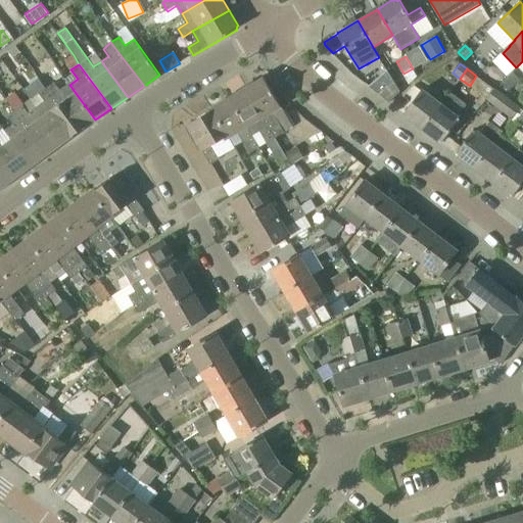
[(388,101),(389,102),(390,101),(400,91),(387,70),(370,87),(373,89),(374,90),(381,95),(382,96),(389,101),(388,101)]
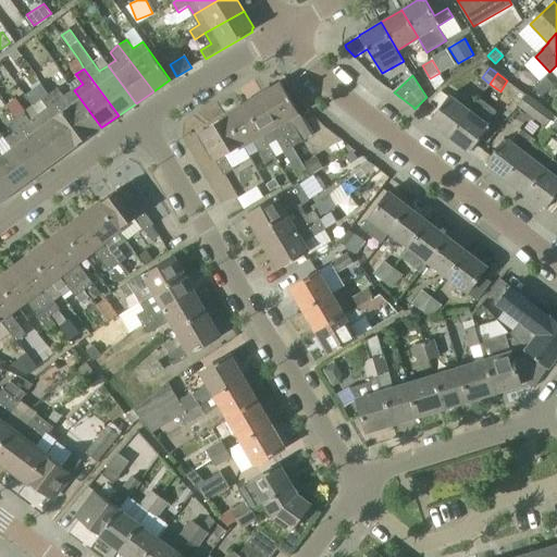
[(545,77),(534,88),(542,96),(553,86),(545,77)]
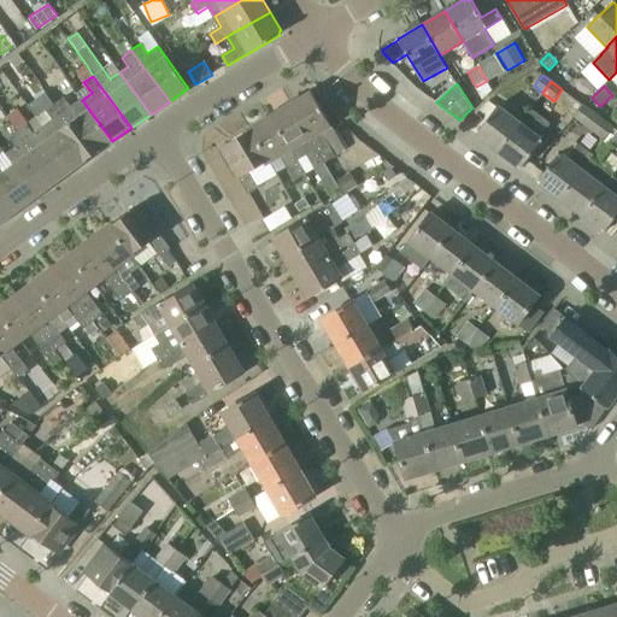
[(574,116),(582,105),(562,89),(554,101),(569,112),(563,119),(569,123),(574,116)]
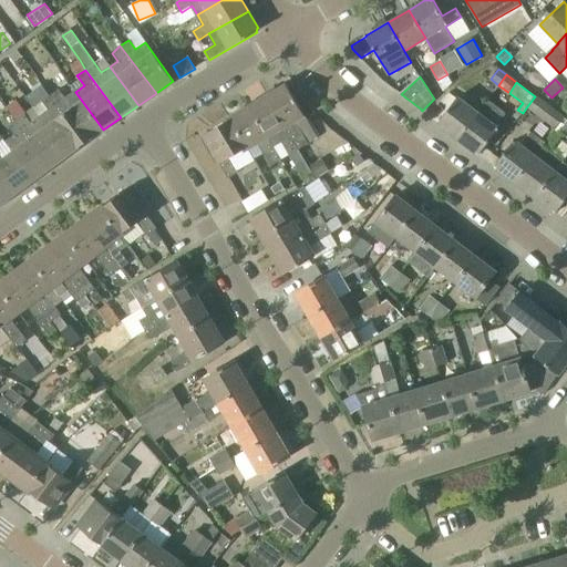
[(312,130),(287,86),(268,98),(298,150),(308,144),(302,135),(312,130)]
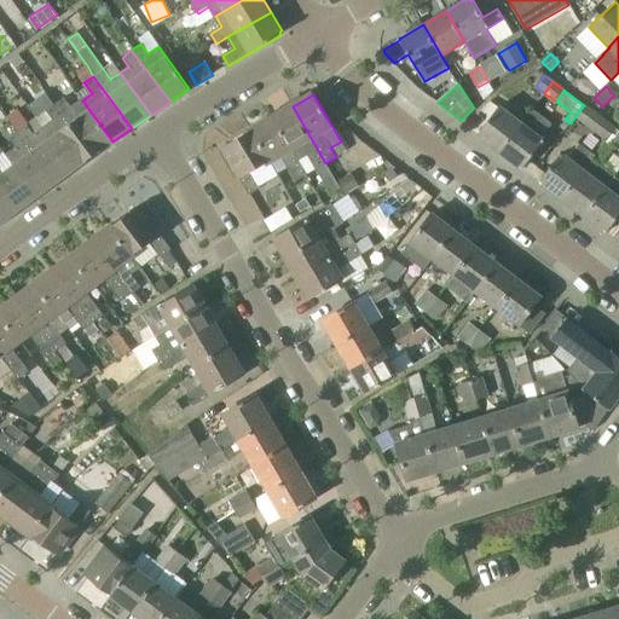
[(71,106),(68,102),(64,97),(55,104),(93,155),(113,142),(82,100),(71,106)]
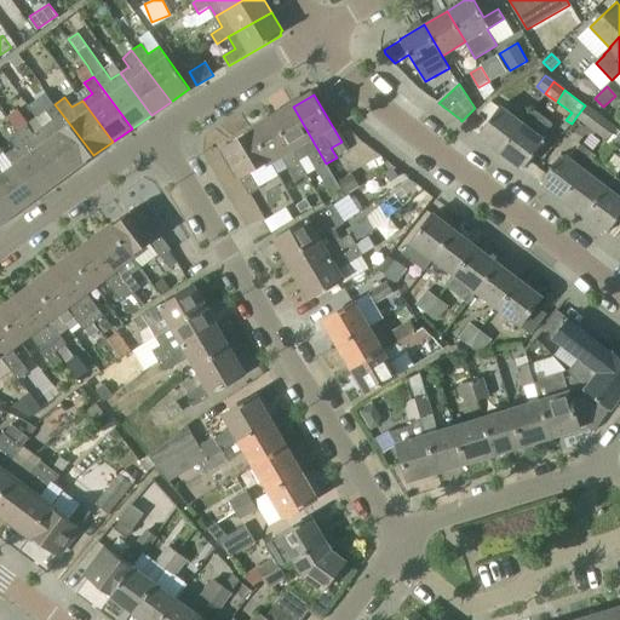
[(55,104),(45,110),(53,120),(44,127),(75,170),(93,155),(55,104)]
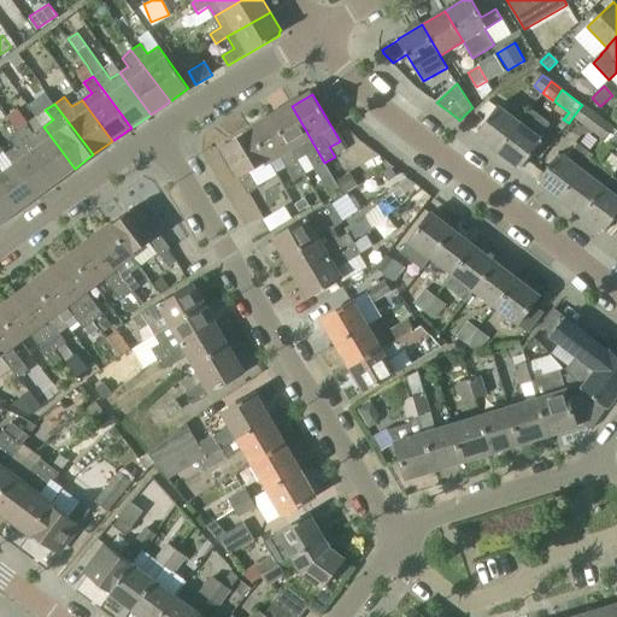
[(613,128),(604,121),(582,105),(574,116),(605,140),(613,128)]
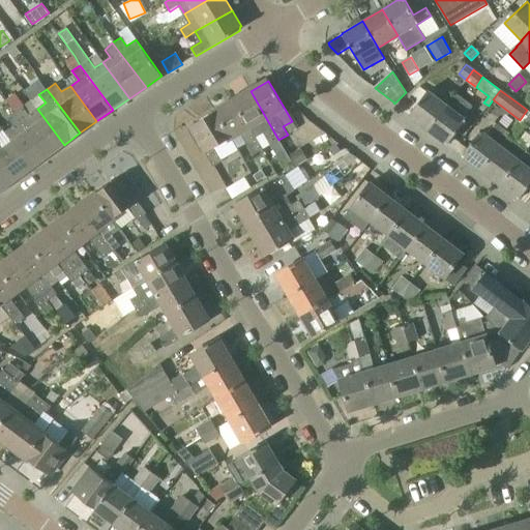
[(251,91),(234,100),(256,138),(264,133),(270,144),(283,167),(291,163),(278,140),(251,91)]
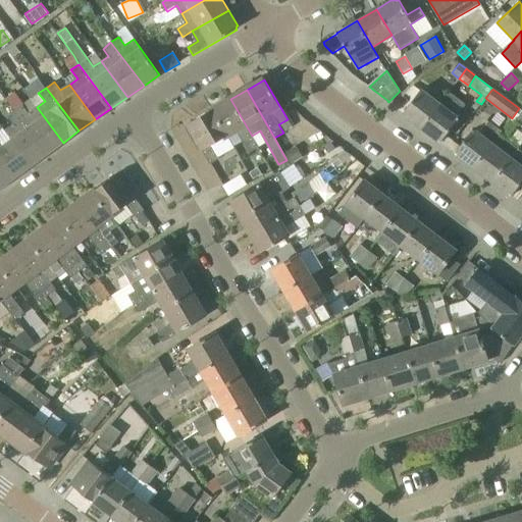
[(421,127),(439,104),(421,90),(403,113),(421,127)]
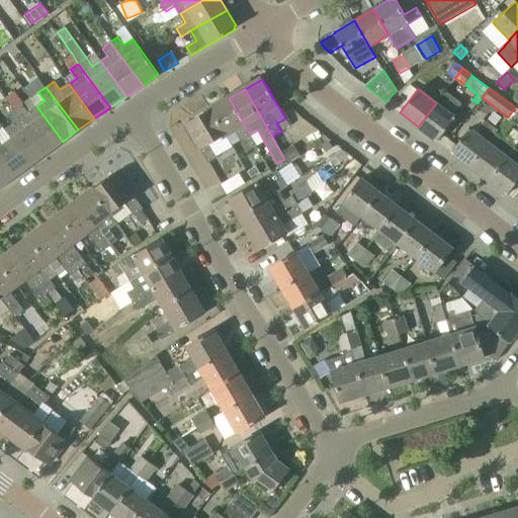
[(436,103),(418,126),(437,142),(455,118),(453,116),(462,104),(445,91),(436,103)]
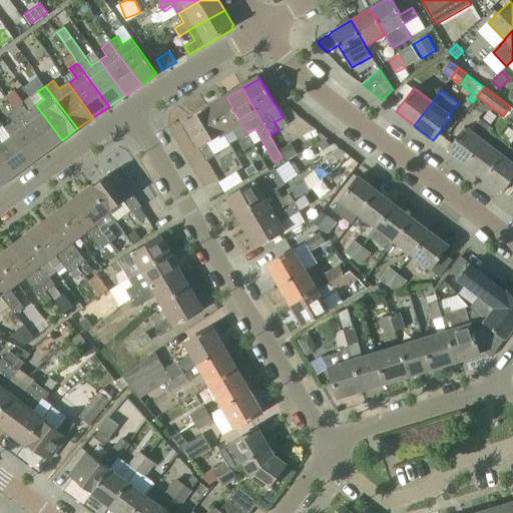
[(247,133),(226,97),(206,109),(221,134),(232,128),(245,149),(253,144),(247,133)]
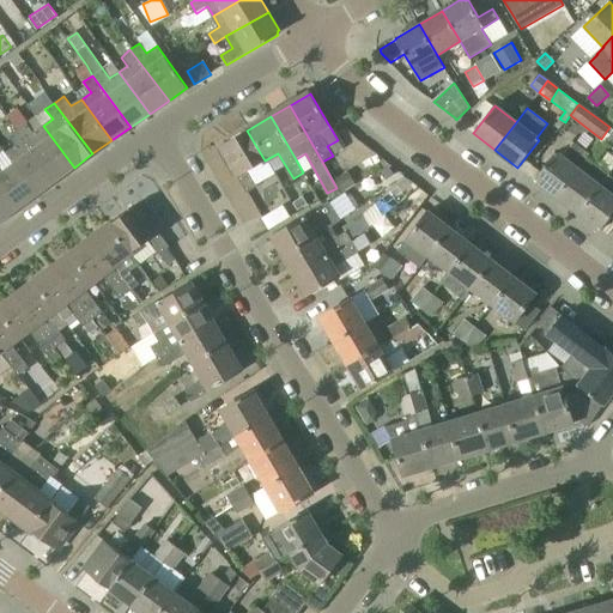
[(35,132),(31,127),(28,123),(19,129),(18,131),(55,181),(74,168),(43,126),(35,132)]
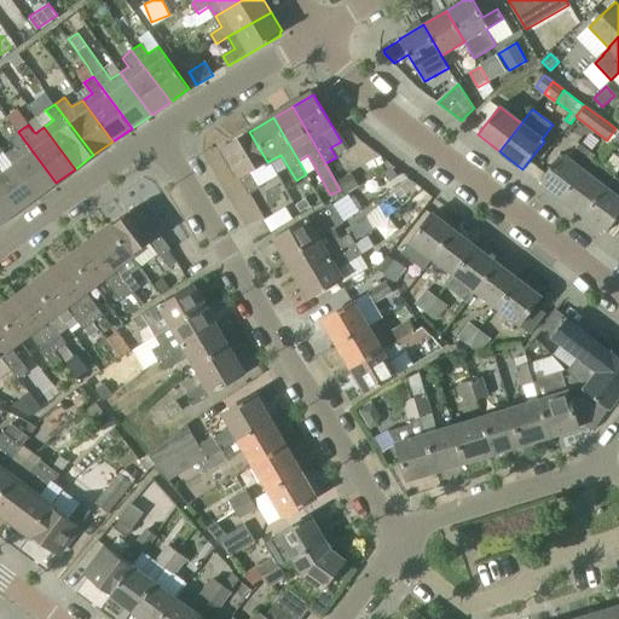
[(618,131),(615,128),(607,140),(618,149),(618,131)]
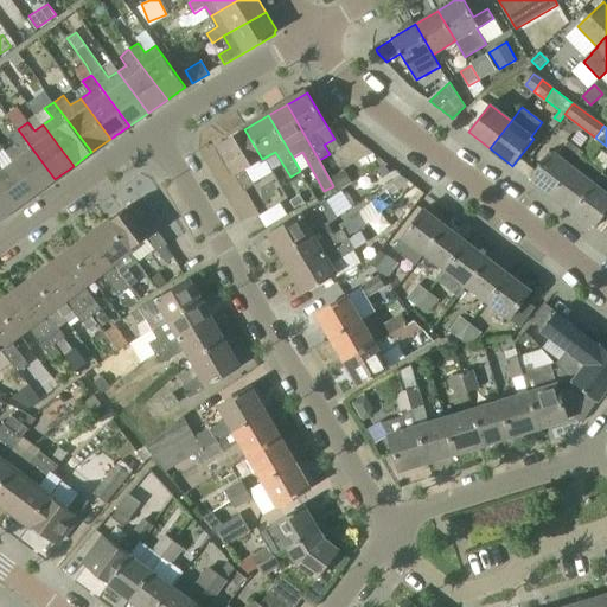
[(37,193),(55,179),(18,129),(10,135),(16,145),(6,152),(14,163),(37,193)]
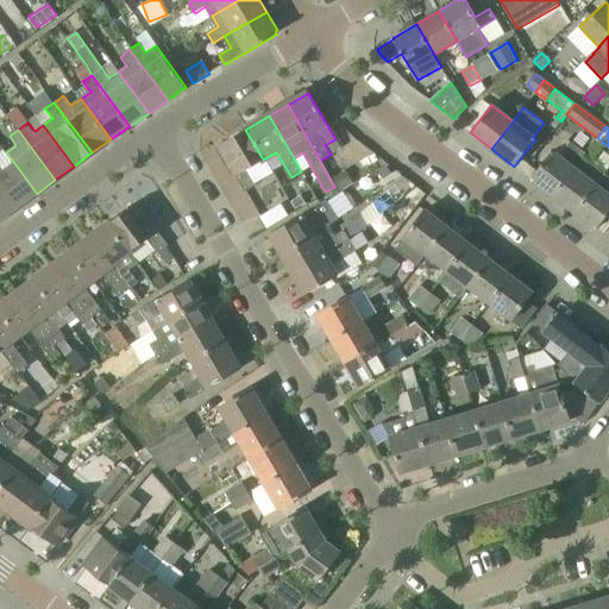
[(246,170),(263,159),(245,130),(223,143),(228,155),(226,157),(245,190),(256,186),(246,170)]
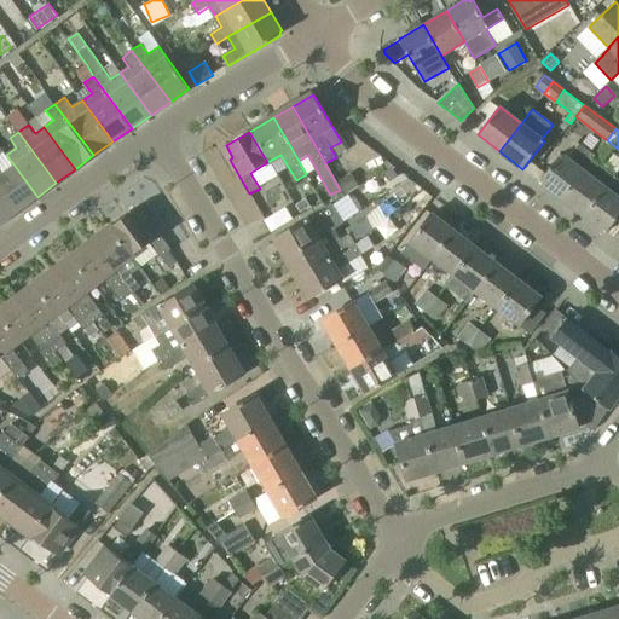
[(593,158),(593,160),(596,156),(576,140),(565,156),(561,154),(541,183),(561,198),(585,167),(593,158)]
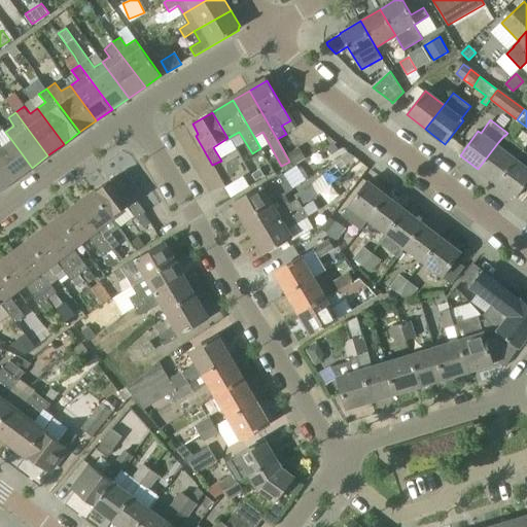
[(523,150),(504,136),(504,135),(498,142),(478,169),(497,183),(517,157),(523,150)]
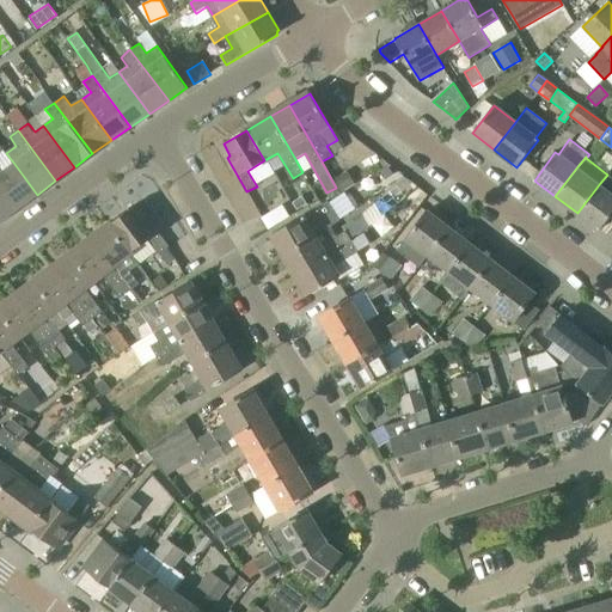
[(5,171),(0,165),(0,183),(18,208),(37,195),(14,164),(5,171)]
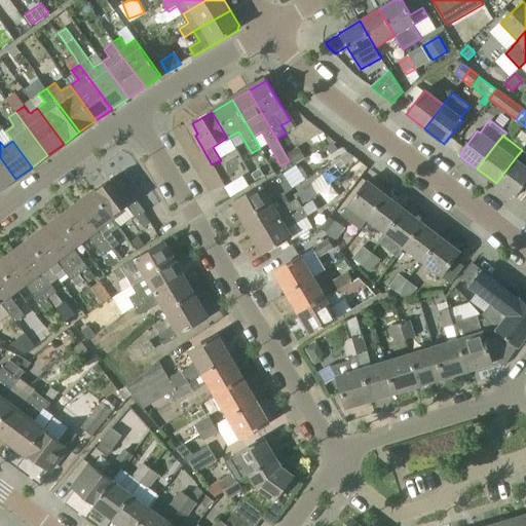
[(293,165),(305,158),(298,147),(287,154),(293,165)]
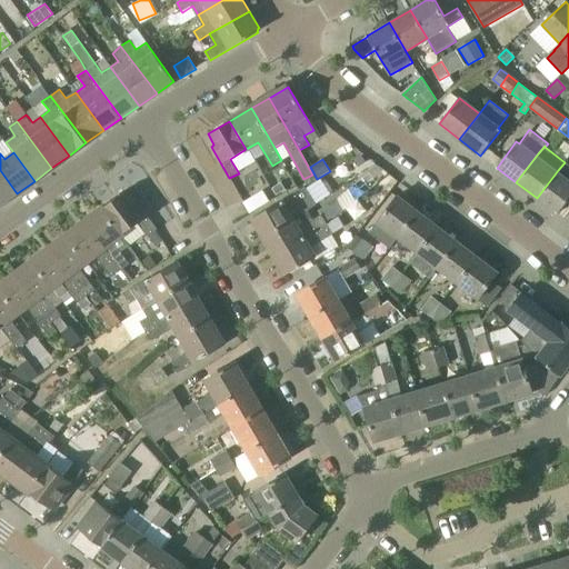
[(558,215),(568,199),(568,165),(565,162),(558,170),(537,198),(558,215)]
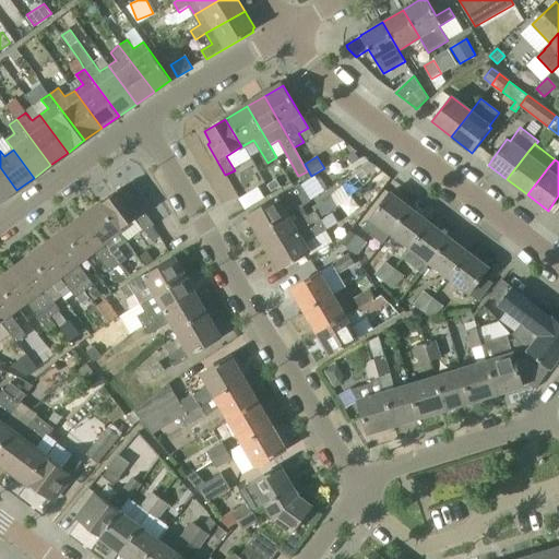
[(0,202),(16,190),(0,167),(0,202)]
